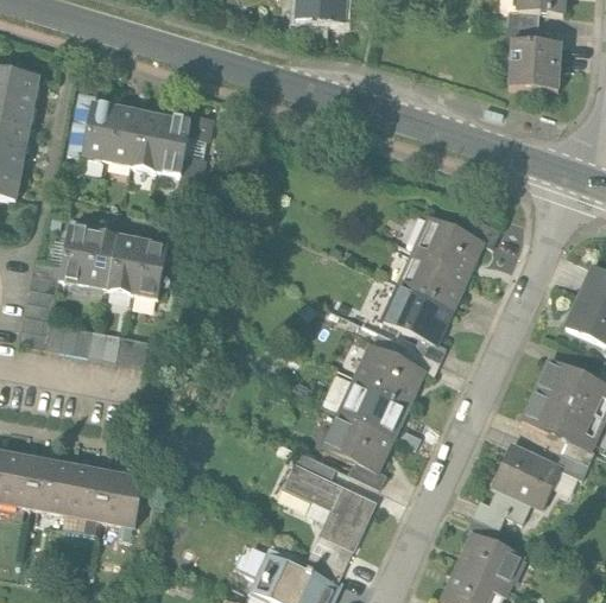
[(297,0),(296,13),(346,17),(347,0),(297,0)]
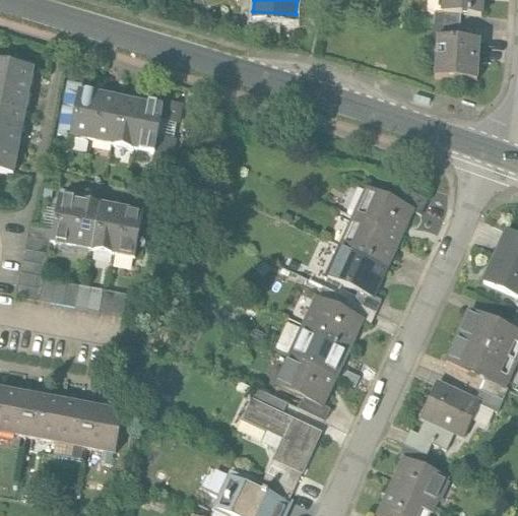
[(444,0),(443,9),(462,10),(486,11),(486,0),(444,0)]
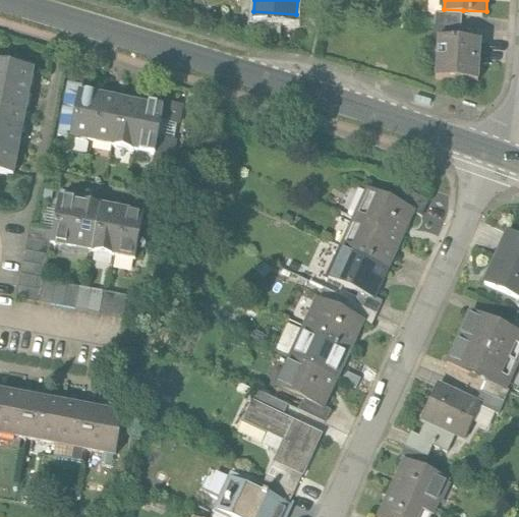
[(440,34),(461,36),(463,10),(444,9),(437,8),(435,34),(440,34)]
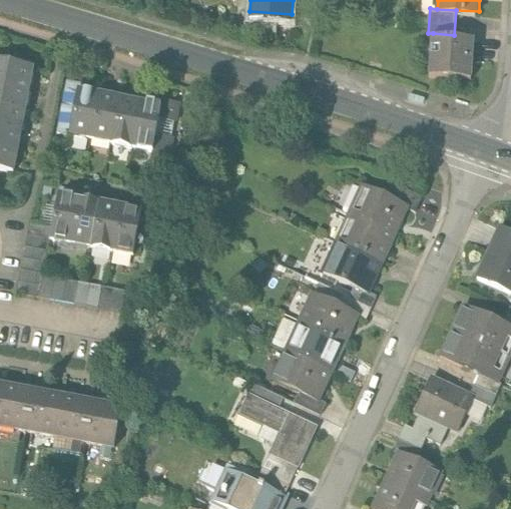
[(433,33),(430,73),(474,76),(476,36),(454,35),(433,33)]
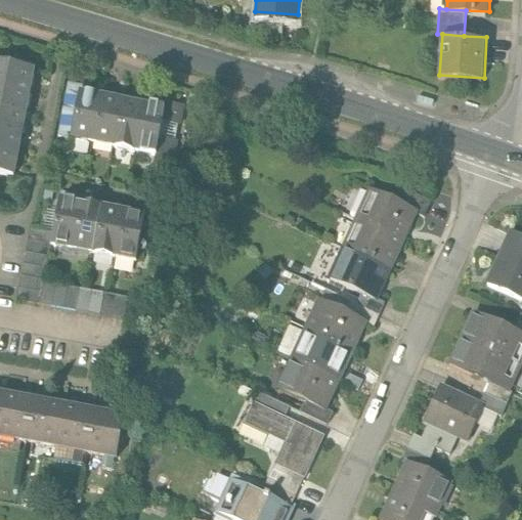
[(0,78),(31,84),(35,62),(0,55),(0,78)]
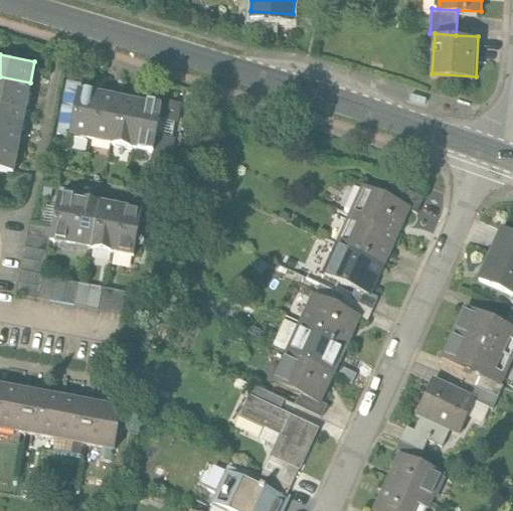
[(0,99),(26,104),(30,82),(0,76),(0,99)]
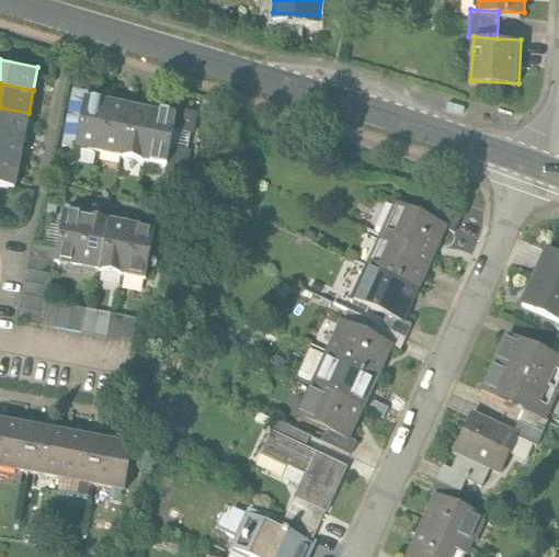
[(106,94),(83,90),(73,144),(97,148),(106,94)]
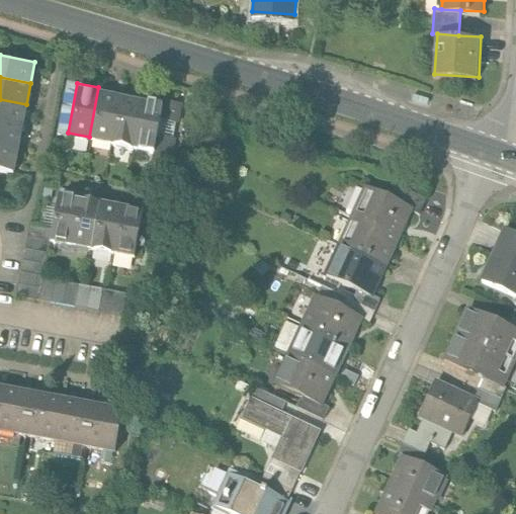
[(119,91),(98,87),(89,137),(111,141),(119,91)]
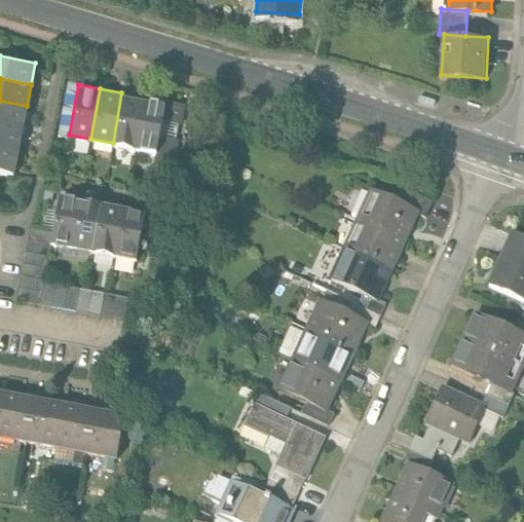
[(144,96),(121,92),(113,143),(135,147),(144,96)]
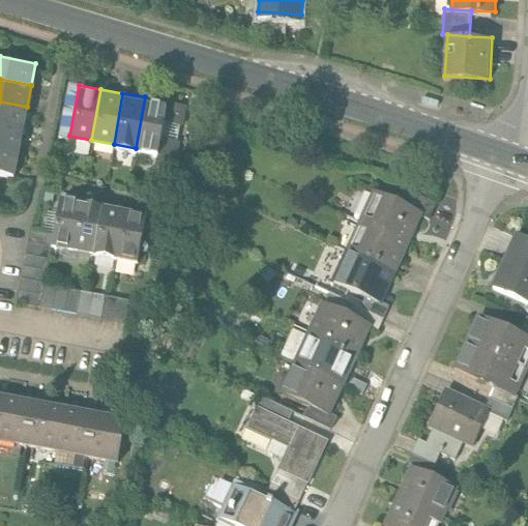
[(167,100),(145,96),(136,148),(157,152),(167,100)]
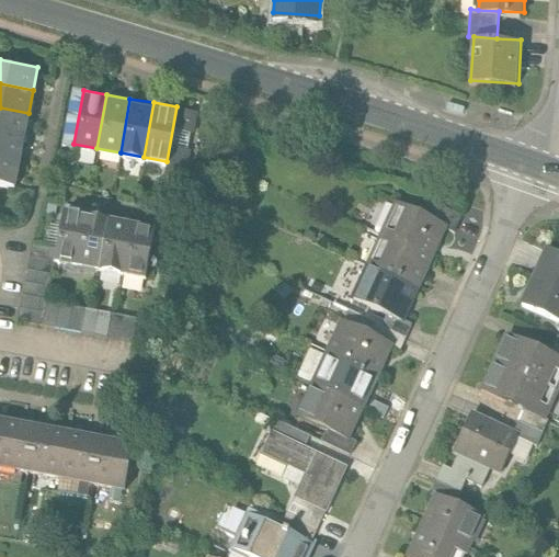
[(0,132),(23,136),(29,113),(0,108),(0,132)]
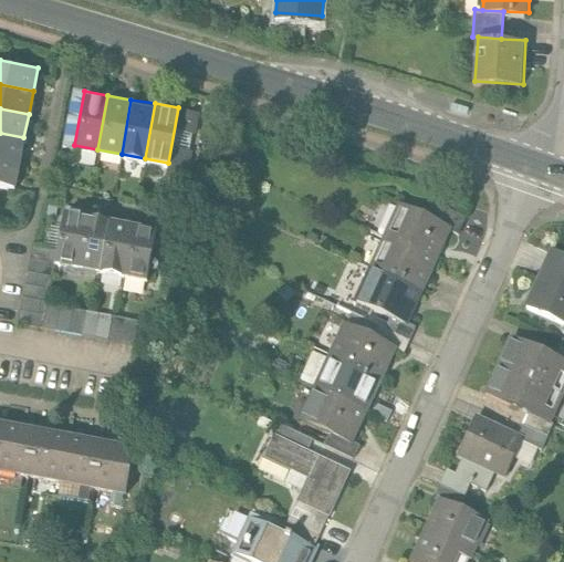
[(0,157),(19,162),(23,137),(0,133),(0,157)]
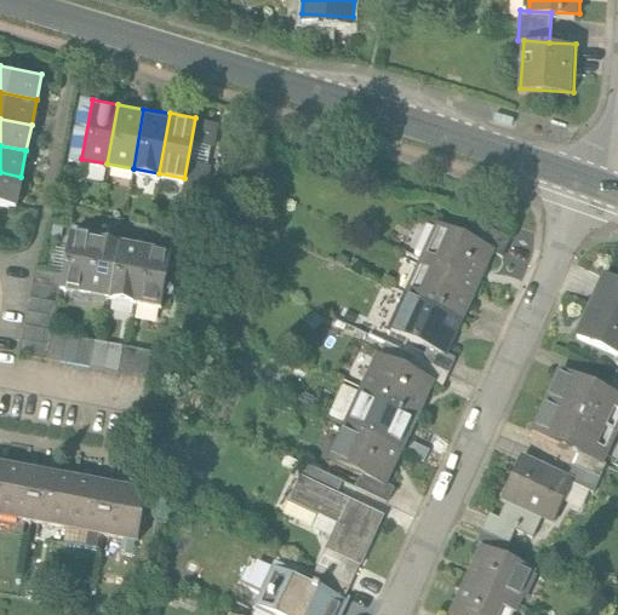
[(0,199),(16,202),(21,177),(0,172),(0,199)]
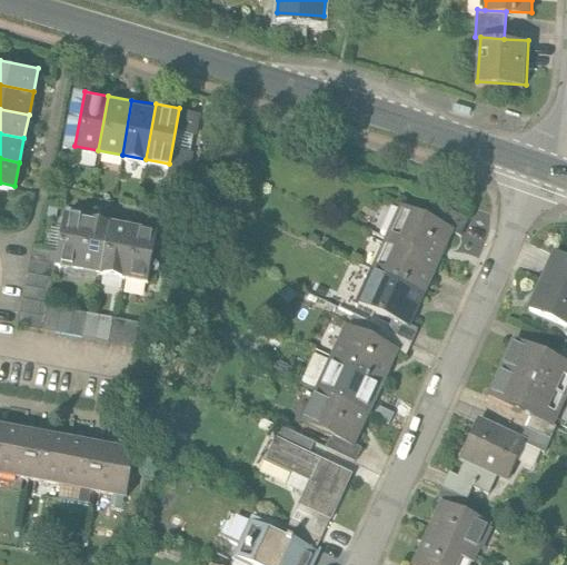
[(436,215),(456,222),(467,227),(475,206),(444,194),(436,215)]
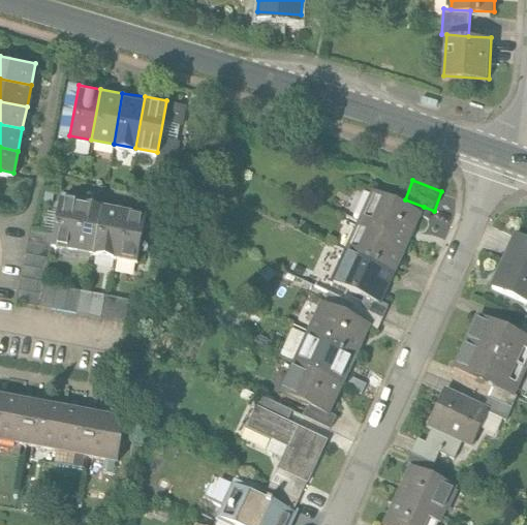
[(410,238),(424,207),(405,199),(372,184),(359,214),(410,238)]
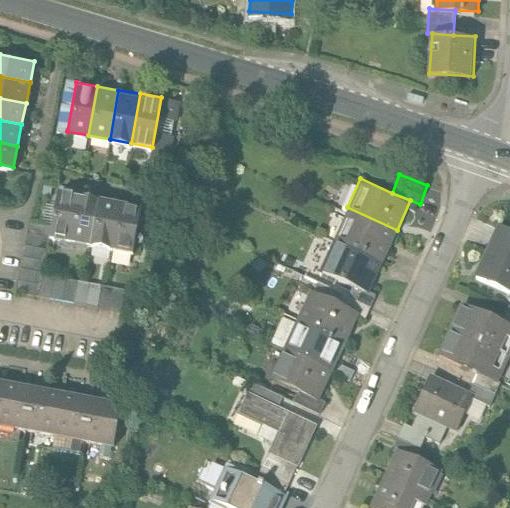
[(49,234),(48,237),(71,241),(80,191),(58,187),(49,234)]
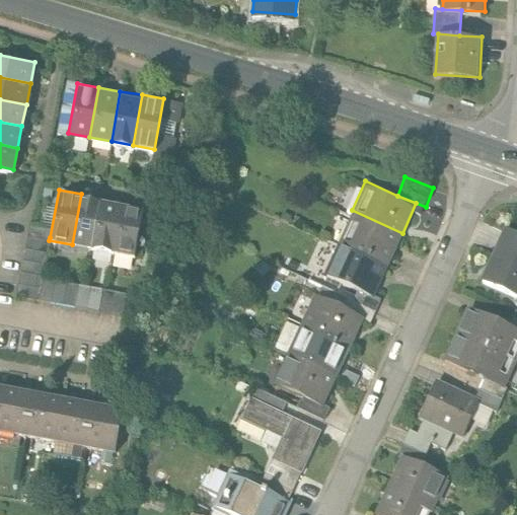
[(81,194),(72,244),(94,248),(103,198),(81,194)]
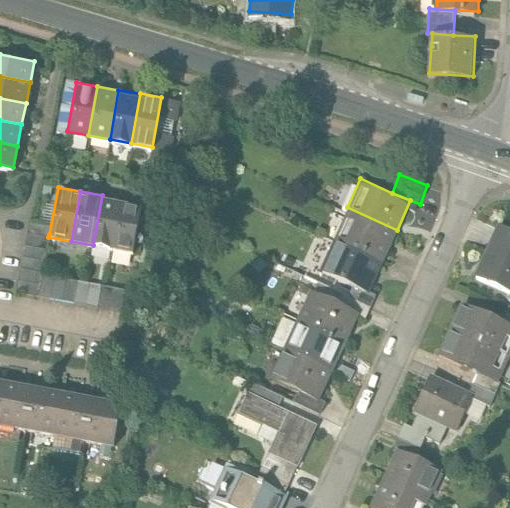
[(102,195),(93,245),(112,248),(121,199),(102,195)]
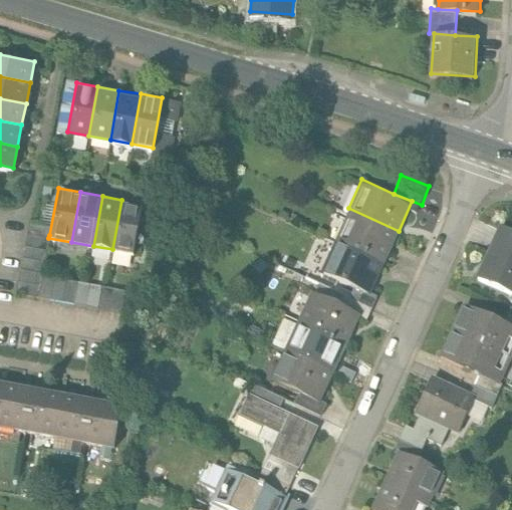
[(121,200),(112,249),(134,253),(143,204),(121,200)]
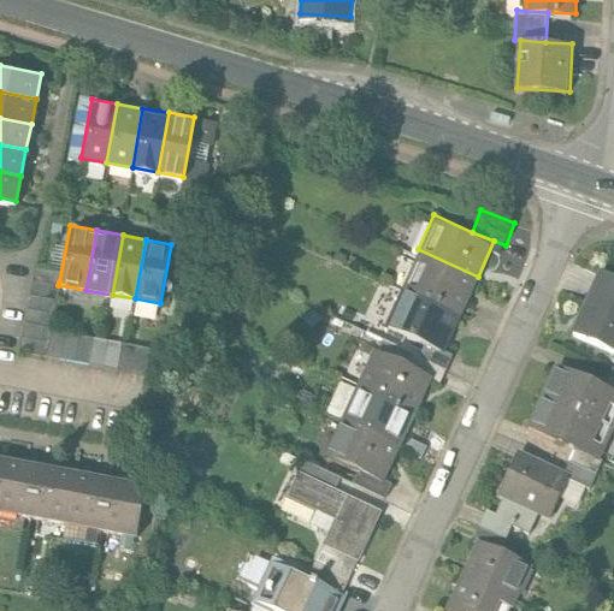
[(462,312),(478,277),(418,249),(402,284),(462,312)]
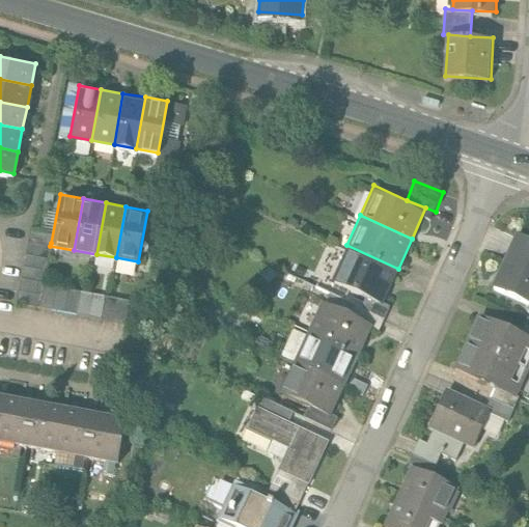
[(528,232),(518,228),(493,283),(528,299),(528,232)]
